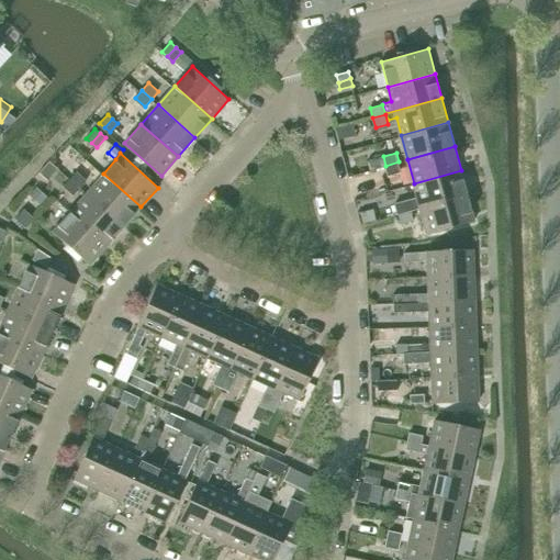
[(49,160),(40,171),(48,180),(59,169),(49,160)]
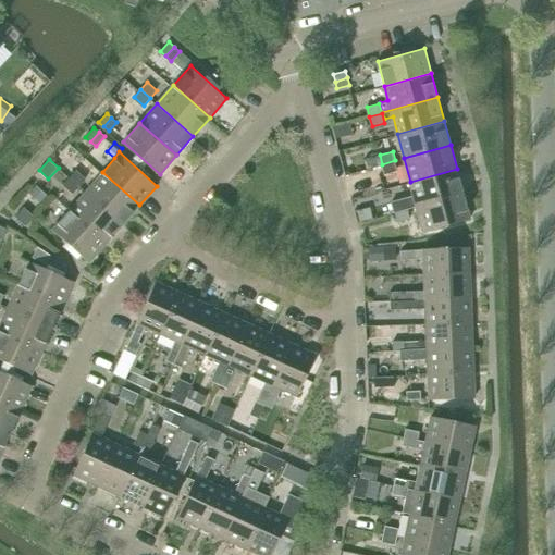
[(395,160),(382,164),(385,174),(397,171),(395,160)]
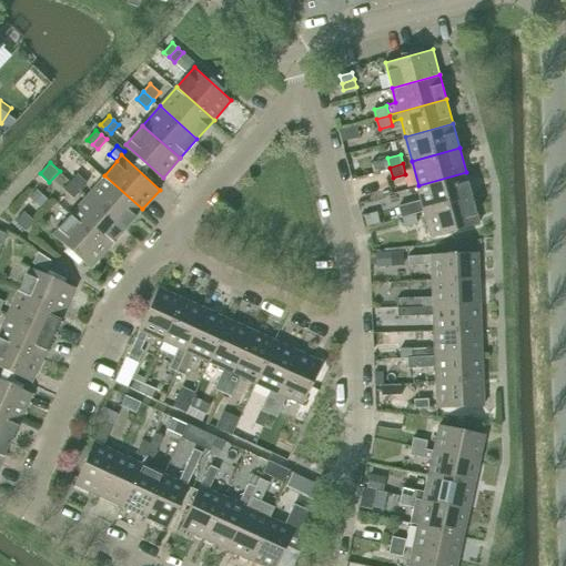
[(79,172),(71,181),(81,189),(89,181),(79,172)]
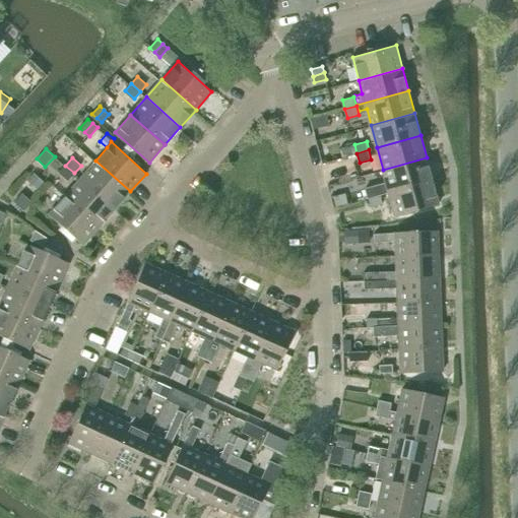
[(427,157),(383,170),(386,182),(365,188),(368,199),(369,198),(381,194),(389,192),(433,180),(427,157)]
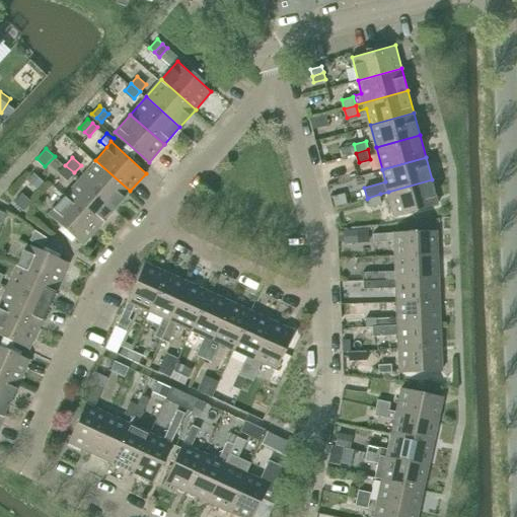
[(130,191),(95,160),(80,177),(115,209),(130,191)]
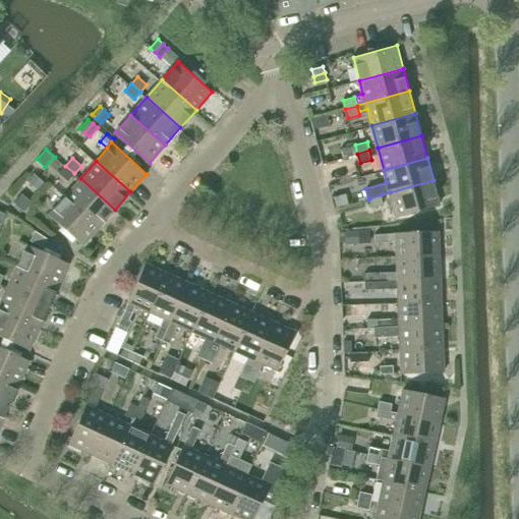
[(74,173),(65,166),(59,172),(68,180),(74,173)]
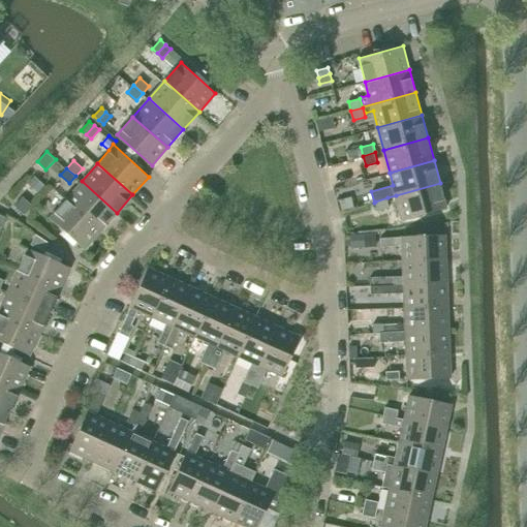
[(117,213),(82,181),(66,199),(101,230),(117,213)]
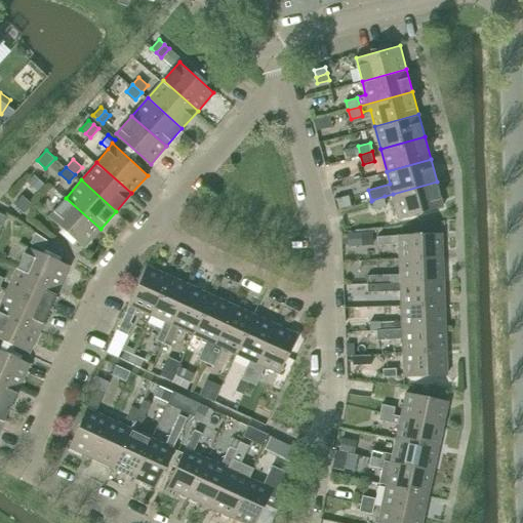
[(437,182),(393,194),(399,217),(444,205),(437,182)]
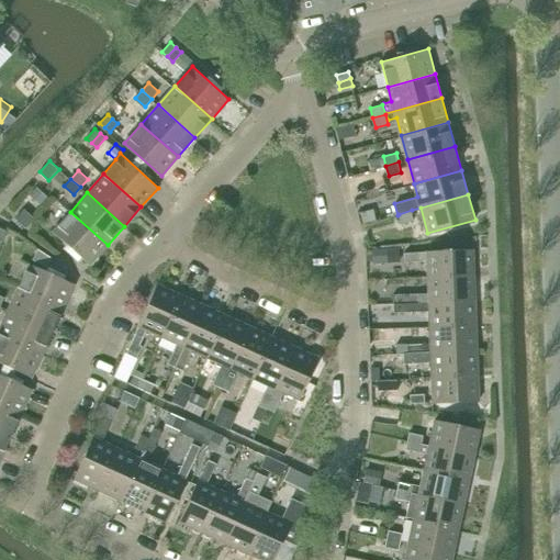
[(17,217),(22,222),(30,212),(25,208),(17,217)]
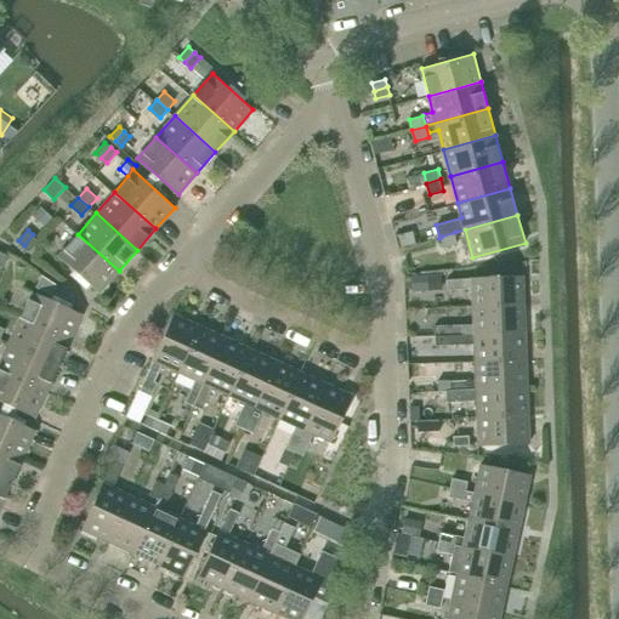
[(403,246),(415,244),(413,232),(401,234),(403,246)]
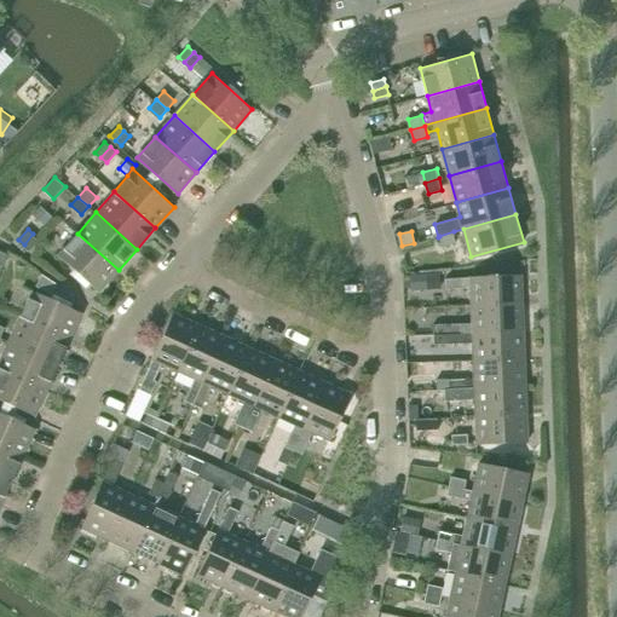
[(454,231),(439,236),(442,246),(456,242),(454,231)]
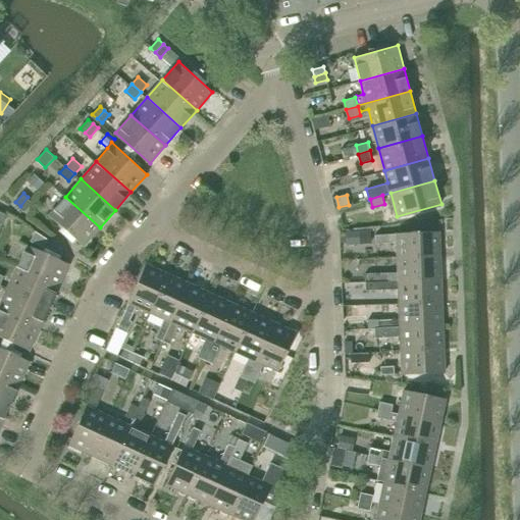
[(33,202),(28,197),(20,206),(24,211),(33,202)]
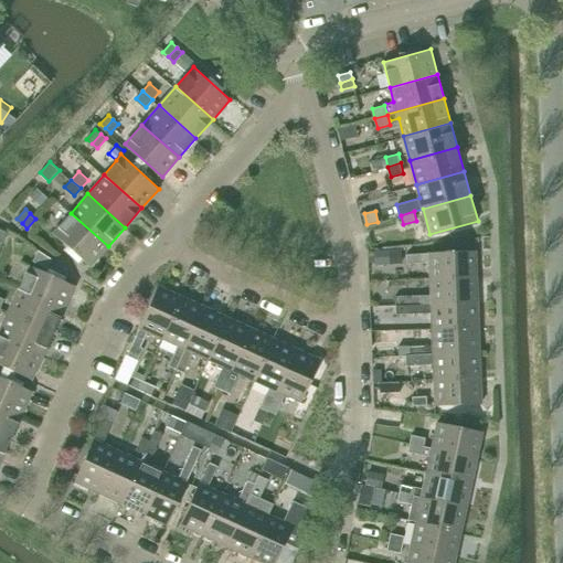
[(108,246),(71,213),(54,232),(91,266),(108,246)]
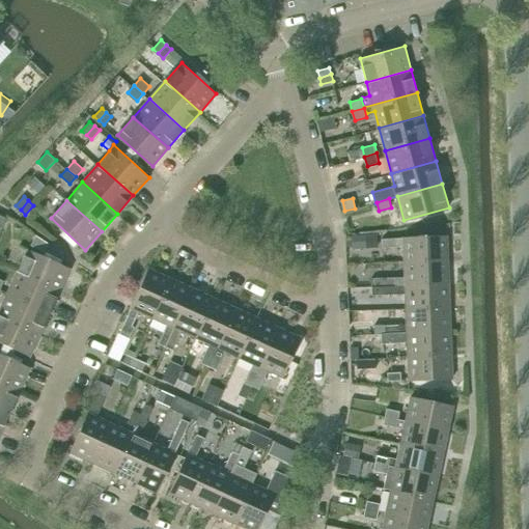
[(366,247),(366,233),(352,234),(353,248),(366,247)]
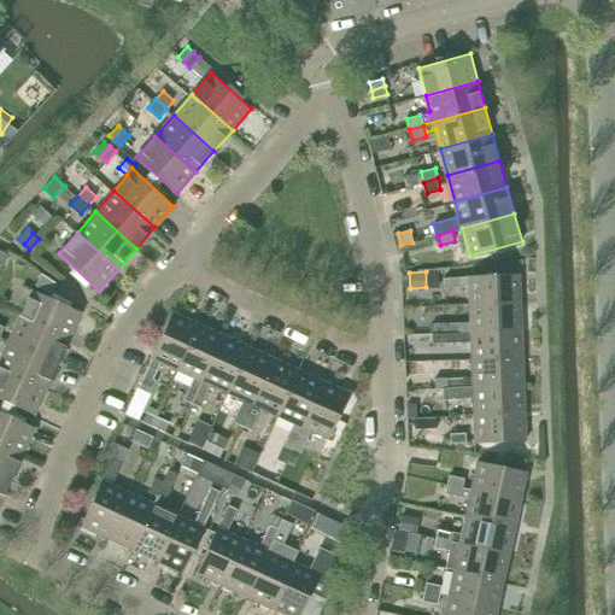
[(520,273),(469,275),(445,276),(445,286),(470,285),(470,303),(521,302),(520,273)]
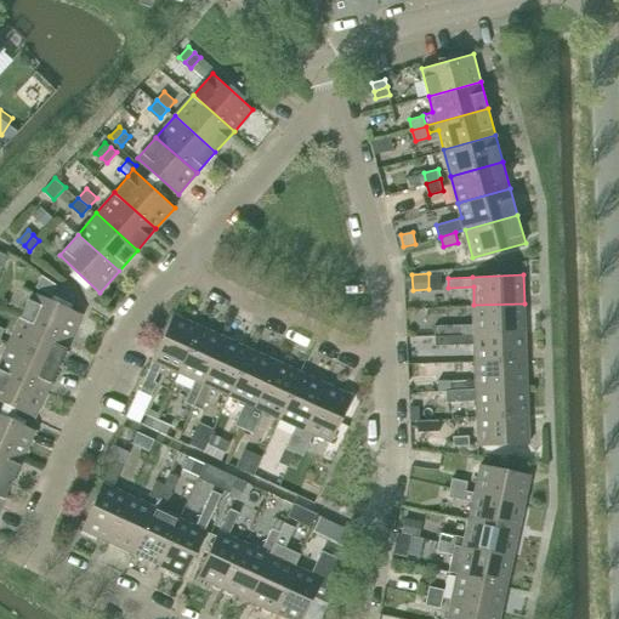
[(41,279),(37,290),(51,297),(56,288),(41,279)]
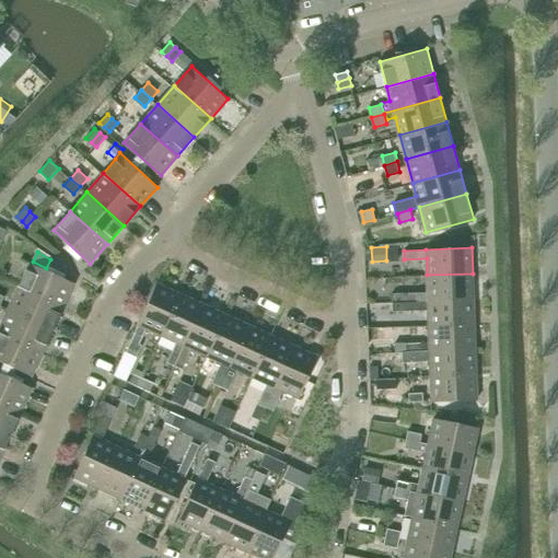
[(30,262),(19,286),(64,306),(74,282),(30,262)]
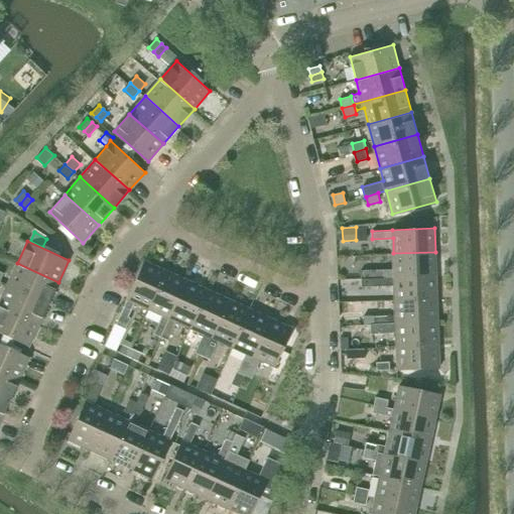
[(435,252),(393,253),(394,276),(436,275),(435,252)]
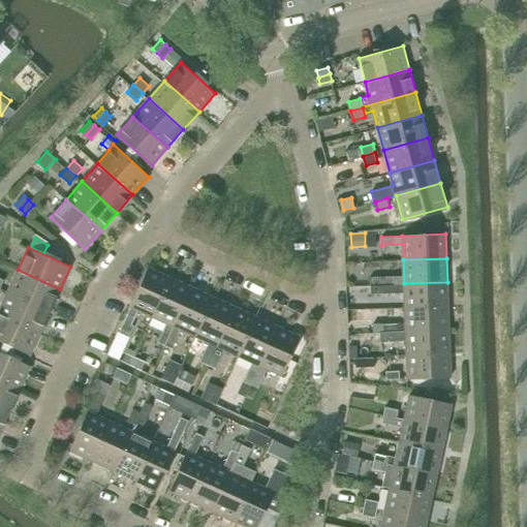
[(149,267),(130,306),(119,332),(129,336),(134,326),(131,324),(138,309),(153,316),(171,277),(149,267)]
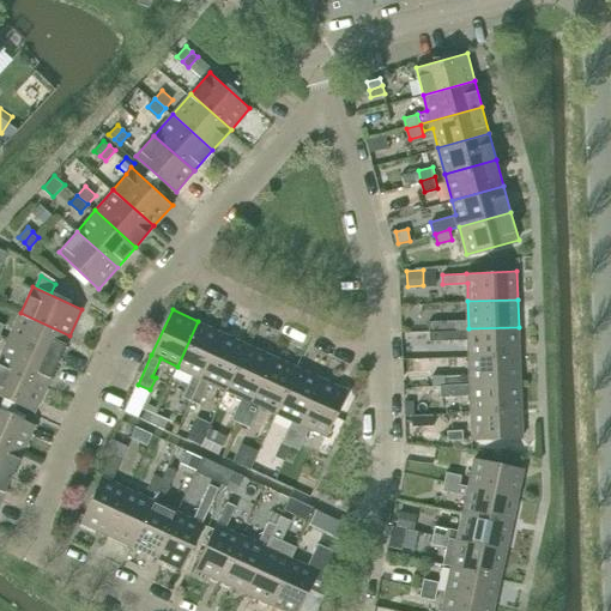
[(20,313),(10,338),(59,361),(70,336),(20,313)]
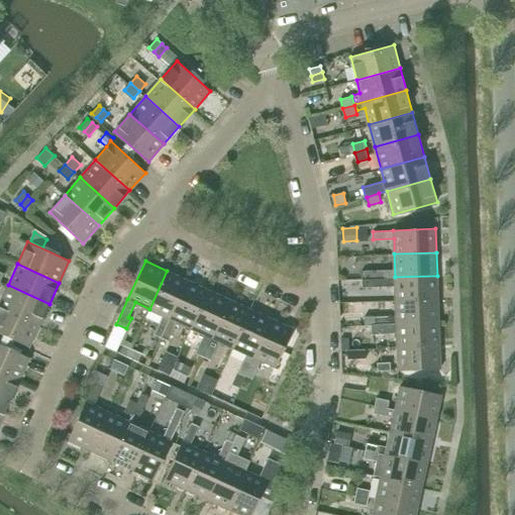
[(375,278),(388,278),(388,269),(374,270),(375,278)]
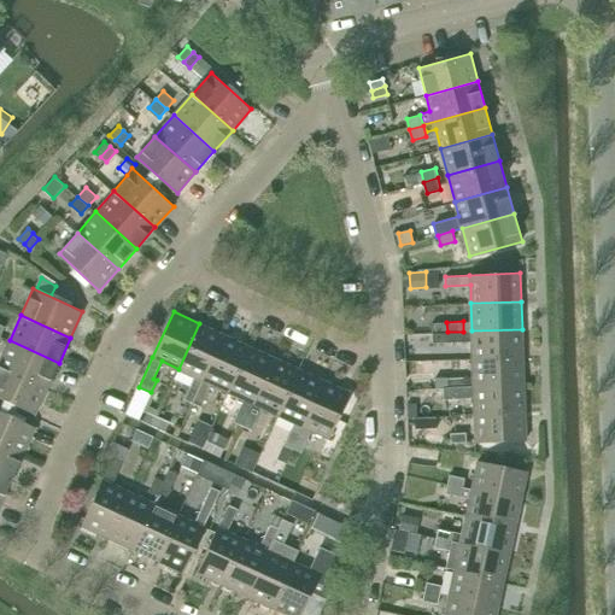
[(199,388),(203,380),(204,380),(224,334),(199,323),(179,369),(194,376),(185,398),(193,402),(199,388)]
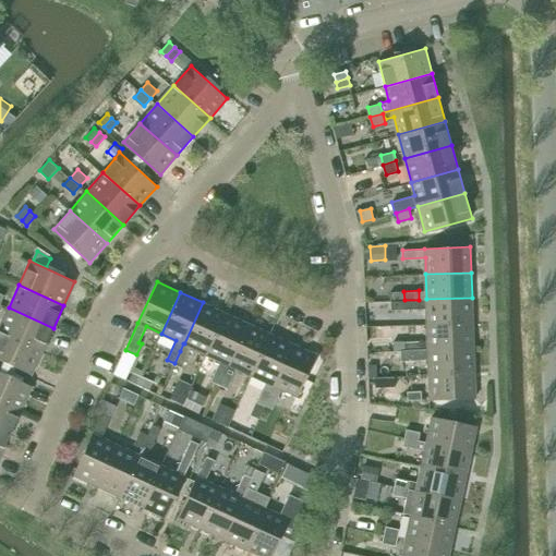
[(472,298),(426,299),(419,300),(405,300),(391,301),(391,309),(427,307),(427,324),(473,322),(472,298)]
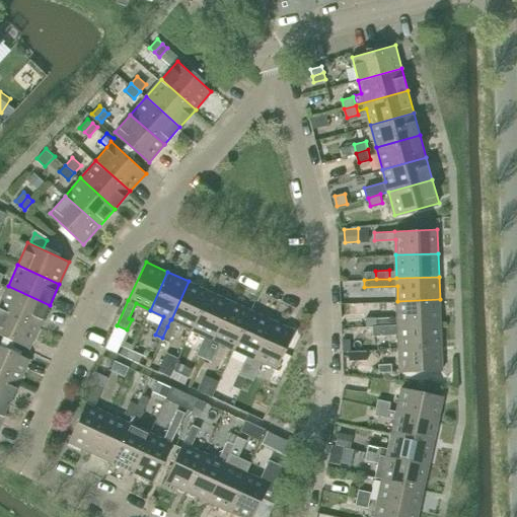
[(189,281),(171,319),(192,329),(210,290),(189,281)]
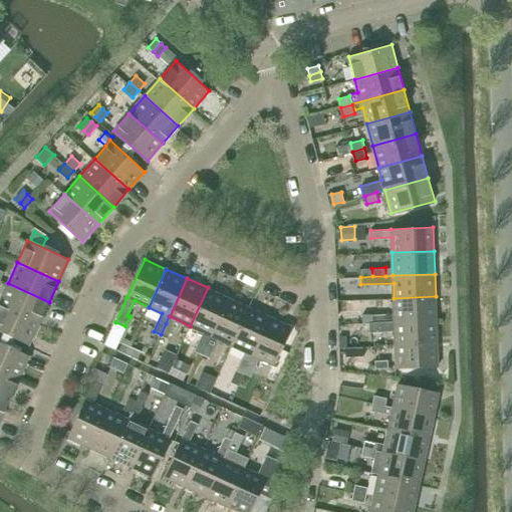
[(49,302),(8,283),(0,299),(0,304),(39,323),(49,302)]
